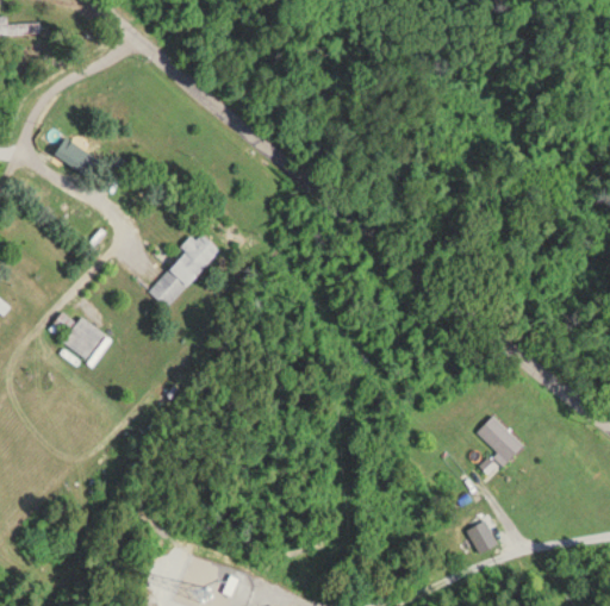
[(0,37),(41,37),(41,23),(6,23),(6,17),(0,16),(0,37)]
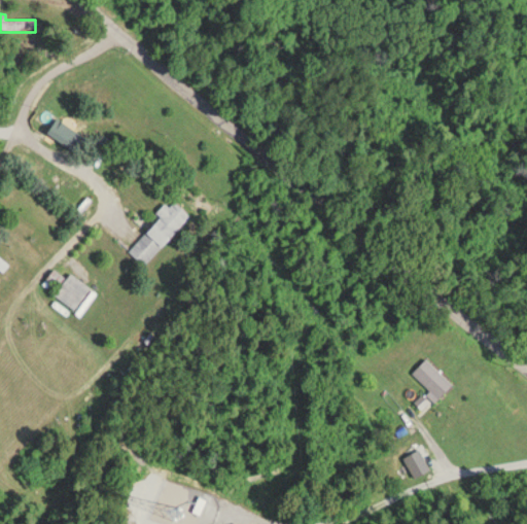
[(51,135),(81,156),(93,141),(76,130),(71,137),(57,127),(51,135)]
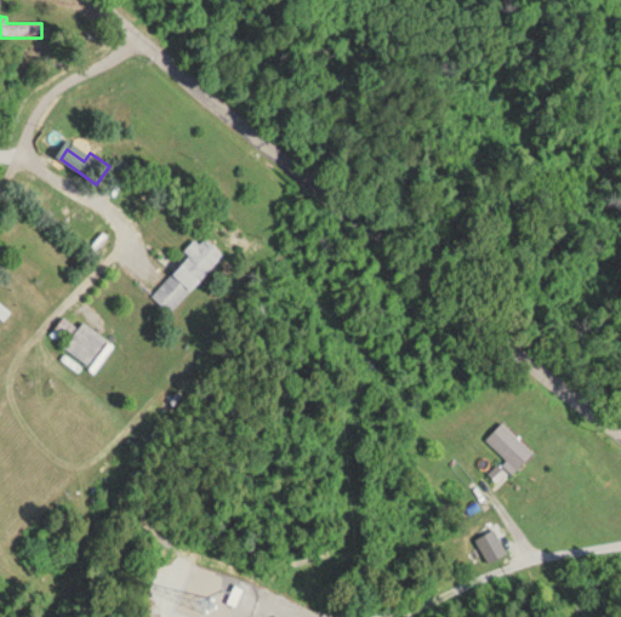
[(226,256),(204,234),(186,253),(189,256),(151,296),(169,313),(226,256)]
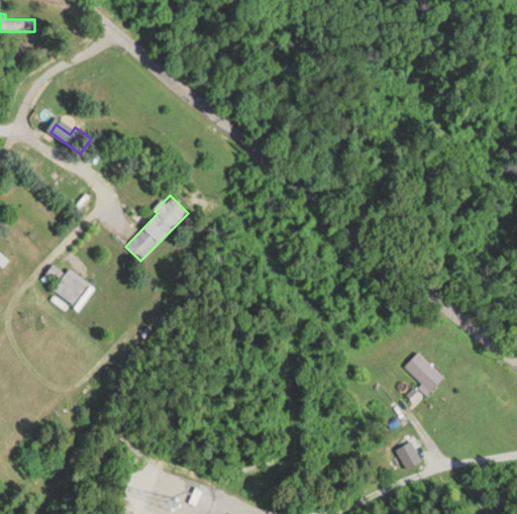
[(0,264),(4,268),(10,260),(0,250),(0,264)]
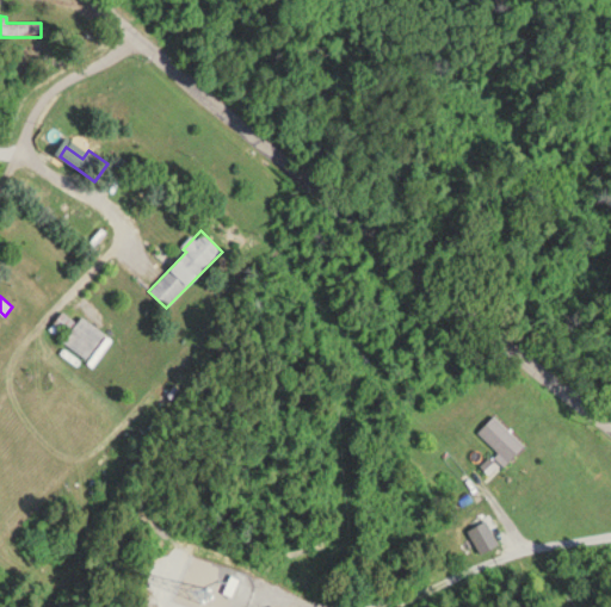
[(84,316),(79,323),(65,313),(55,324),(69,335),(63,344),(86,361),(107,334),(84,316)]
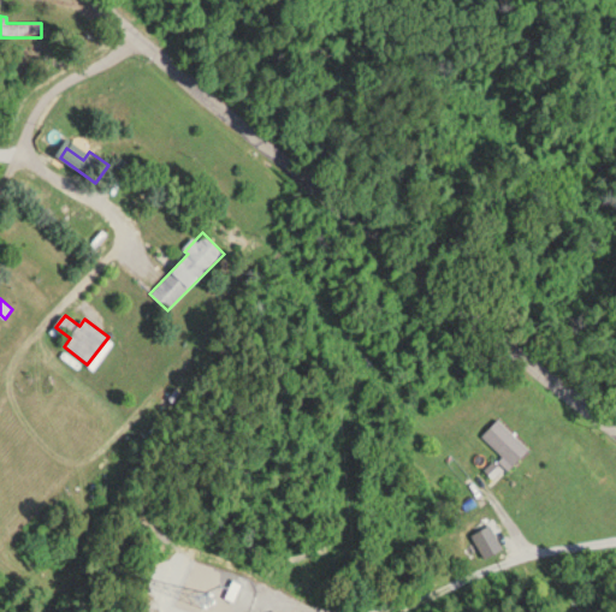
[(531,451),(499,420),(481,438),(513,469),(531,451)]
